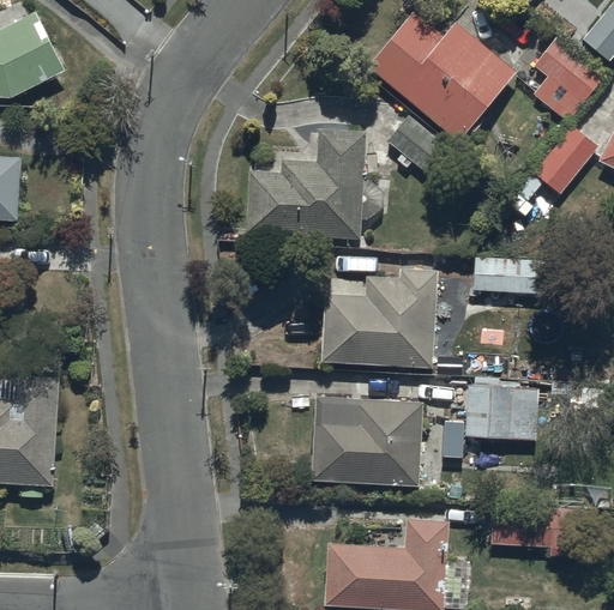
[(613,59),(613,2),(583,41),(609,64),(613,59)]
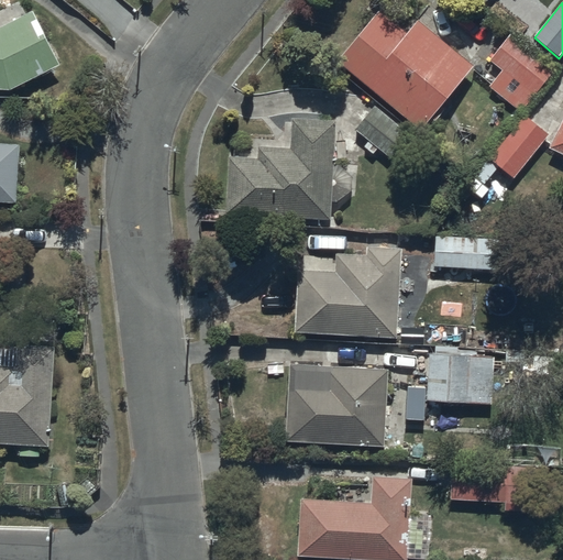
[(0,23),(0,86),(11,87),(59,62),(31,8),(0,23)]
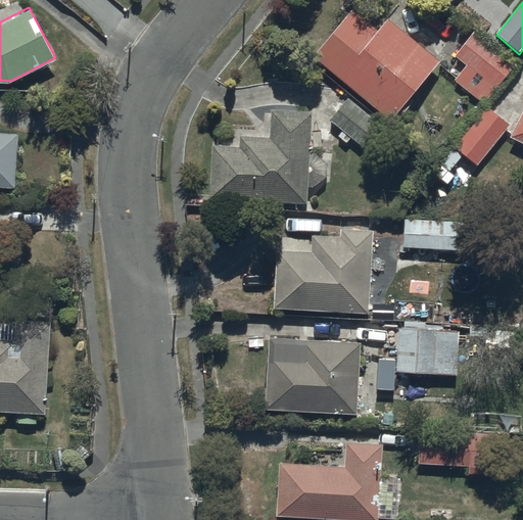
[(314,58),(387,124),(438,65),(387,21),(381,28),(359,7),(314,58)]
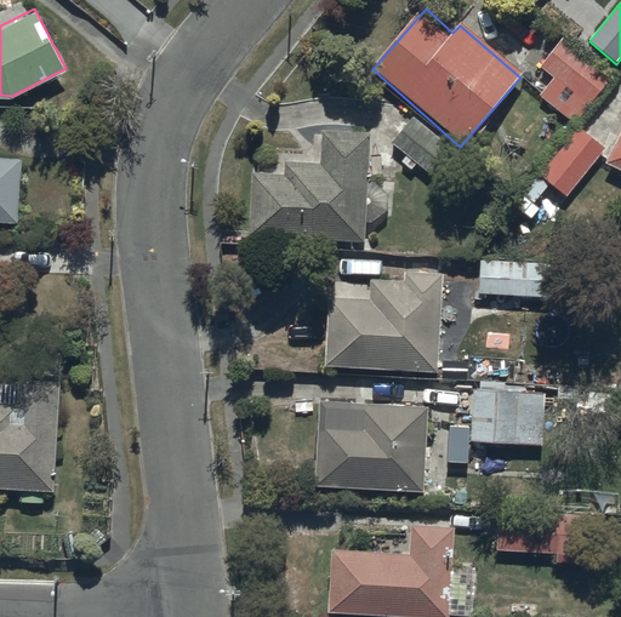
[(554,79),(537,101),(574,129),(609,83),(563,46),(543,70),(554,79)]
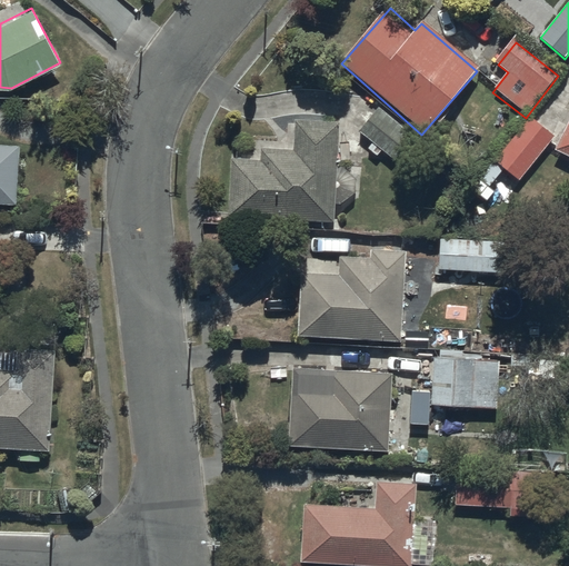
[(378,105),(359,130),(392,159),(413,135),(378,105)]
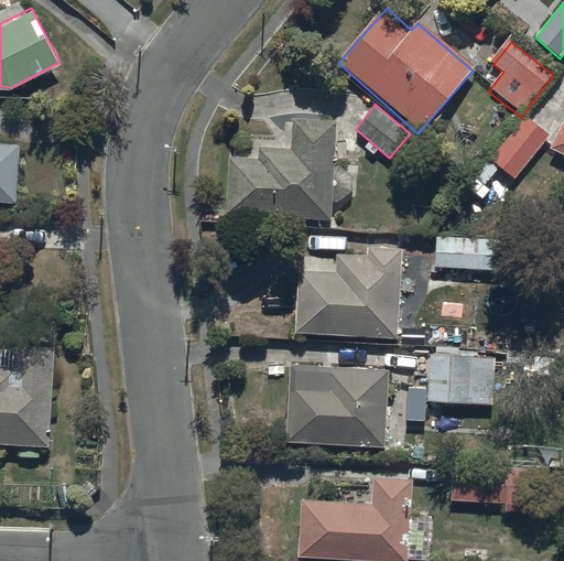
[(550,131),(524,114),(468,190),(484,200),(491,189),(487,185),(500,166),(518,179),(550,131)]
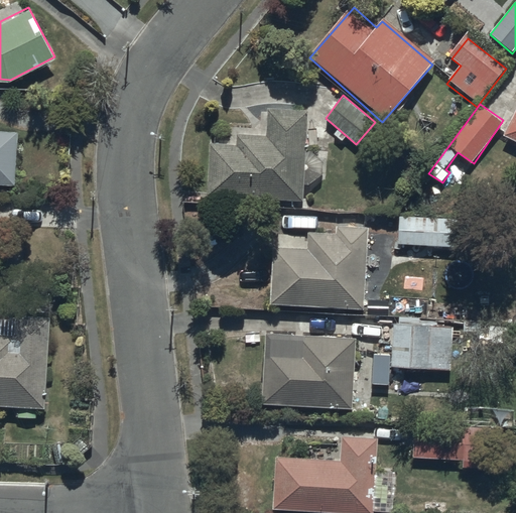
[(515,109),(502,138),(515,144),(515,109)]
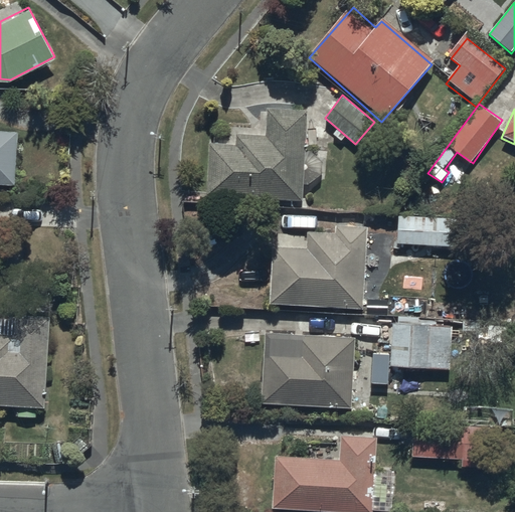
[(209,147),(207,200),(302,204),(303,188),(309,189),(322,178),(323,165),(312,153),(304,153),(306,113),(267,111),(266,138),(236,137),(235,148),(209,147)]
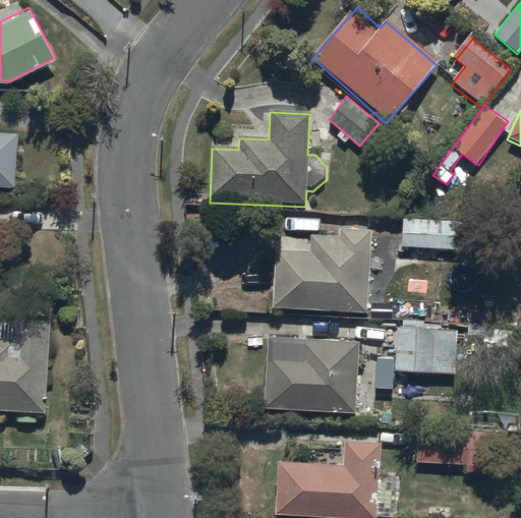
[(0,182),(14,183),(16,132),(0,131),(0,182)]
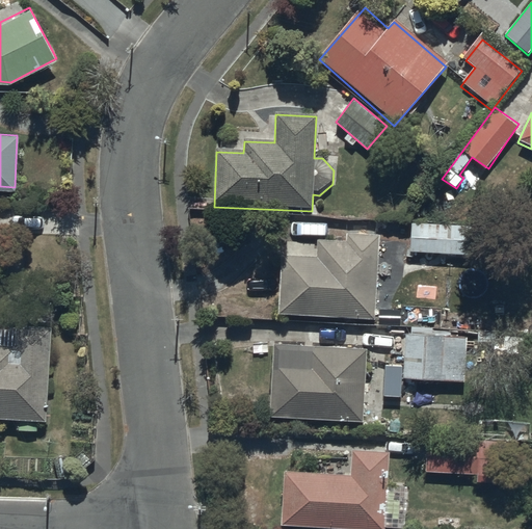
[(419,223),(417,250),(466,253),(467,225),(419,223)]
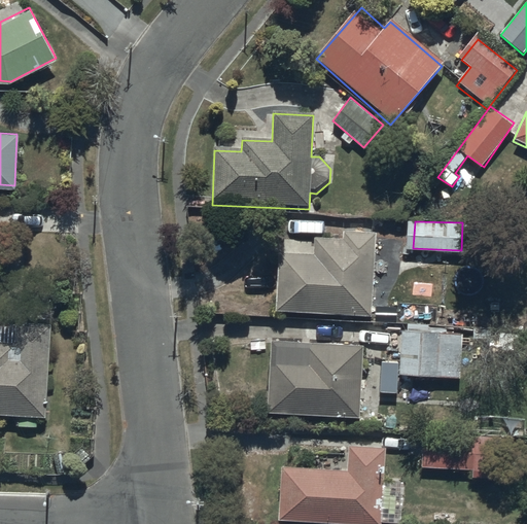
[(280,252),(277,311),(371,316),(375,234),(344,233),(344,239),(315,238),(314,254),(280,252)]
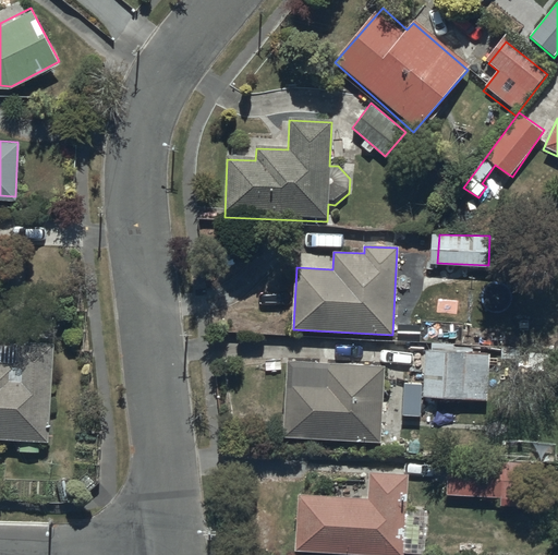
[(17,345),(0,344),(0,435),(49,437),(50,340),(17,339),(17,345)]
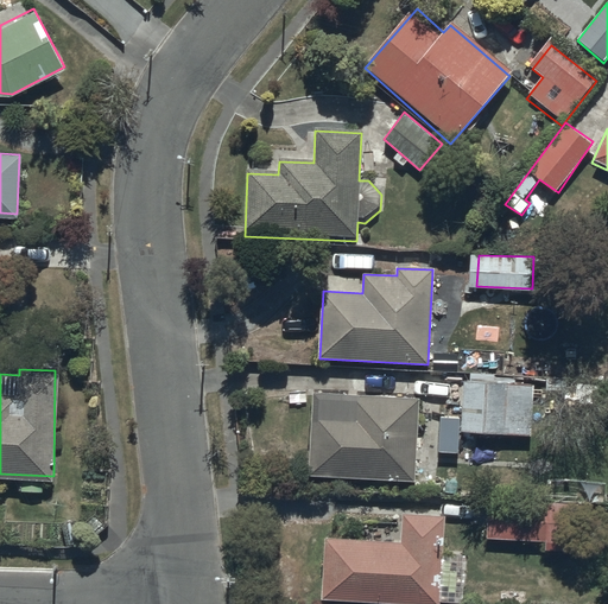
[(530,433),(531,382),(521,382),(523,374),(469,372),(469,379),(462,379),(460,430),(530,433)]
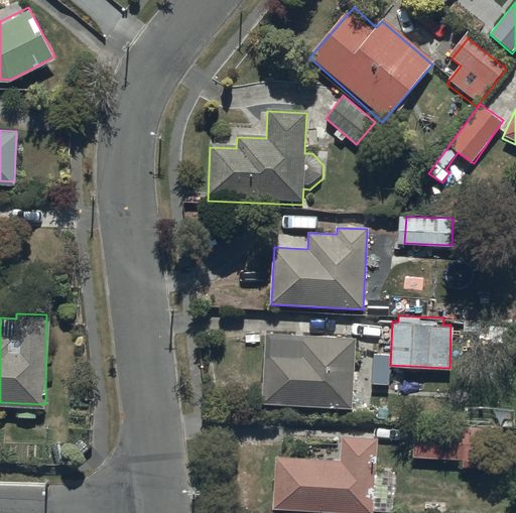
[(353,412),(355,342),(265,339),(263,409),(353,412)]
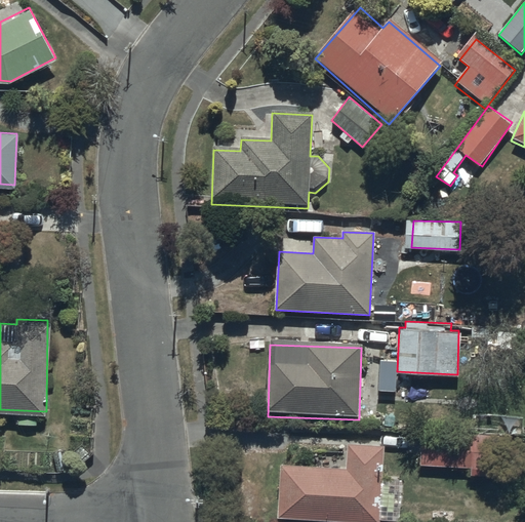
[(421,436),(419,468),(470,471),(470,479),(496,481),(498,440),(421,436)]
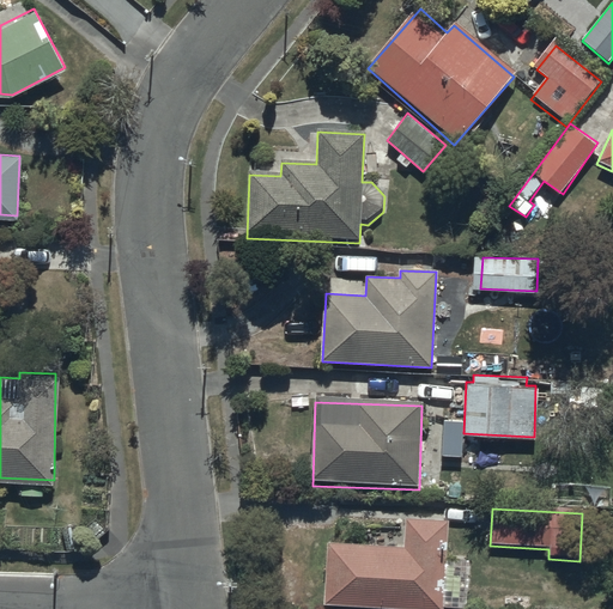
[(328,547),(326,607),(356,608),(444,608),(447,522),(406,521),(405,550),(328,547)]
